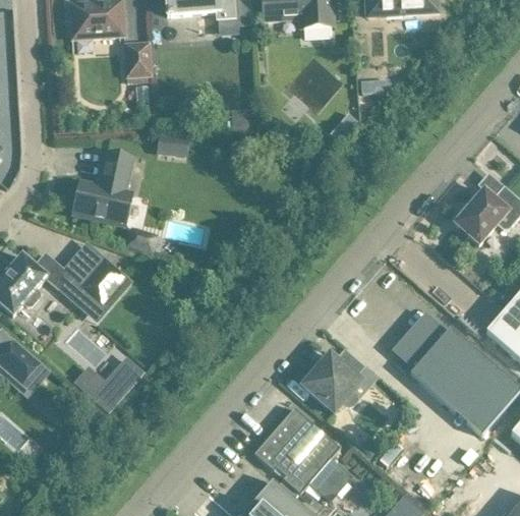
[(121,0),(101,1),(100,1),(100,2),(99,2),(99,3),(91,4),(91,3),(90,2),(89,2),(68,3),(70,39),(123,36),(121,0)]
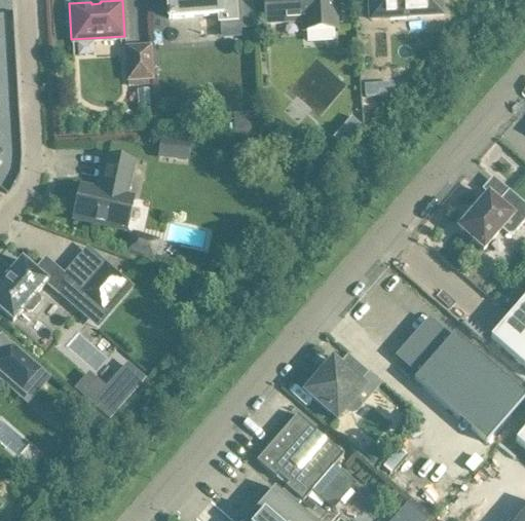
[(166,0),(167,15),(218,11),(219,17),(235,16),(233,0),(166,0)]
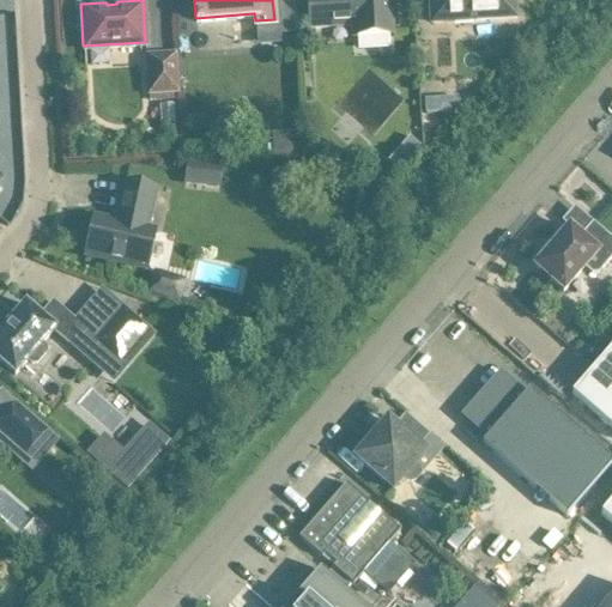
[(306,0),(308,24),(351,22),(352,32),(392,30),(388,0),(306,0)]
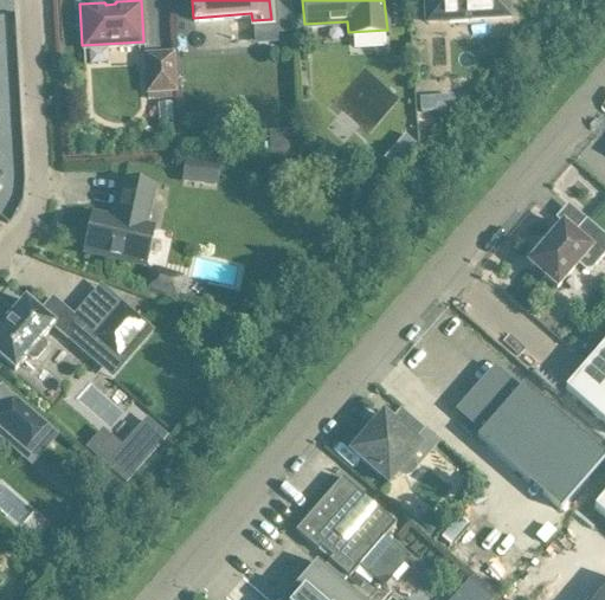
[(423,0),(425,19),(448,17),(446,10),(467,8),(467,15),(509,13),(508,0),(423,0)]
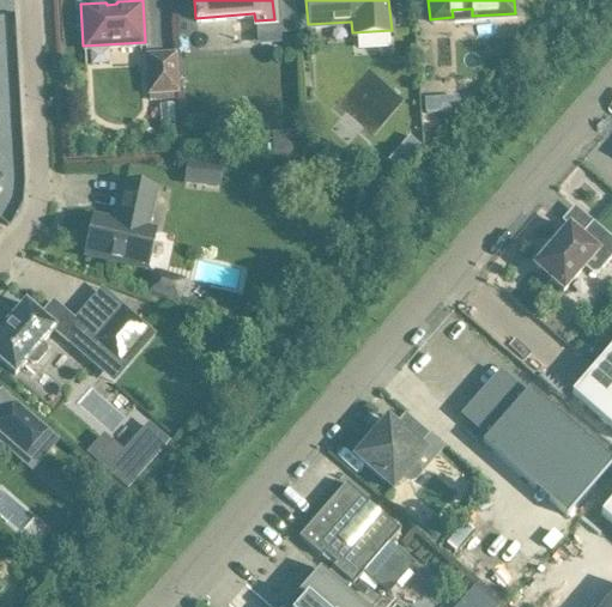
[(147,90),(176,89),(174,50),(145,52),(147,90)]
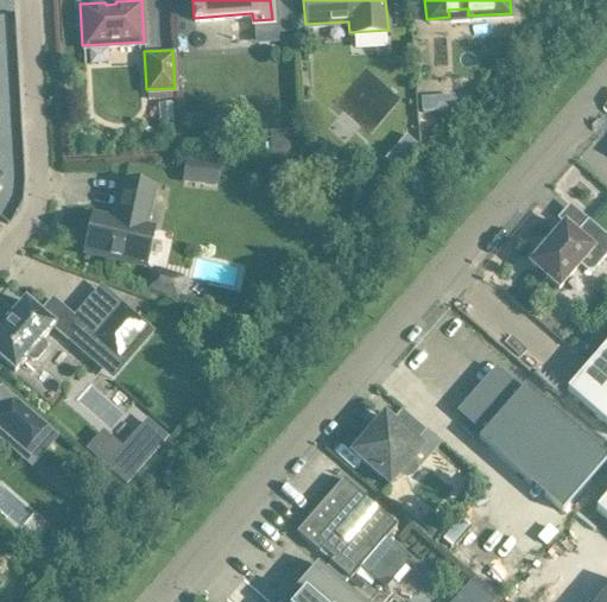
[(434,93),(419,94),(421,111),(435,109),(434,93)]
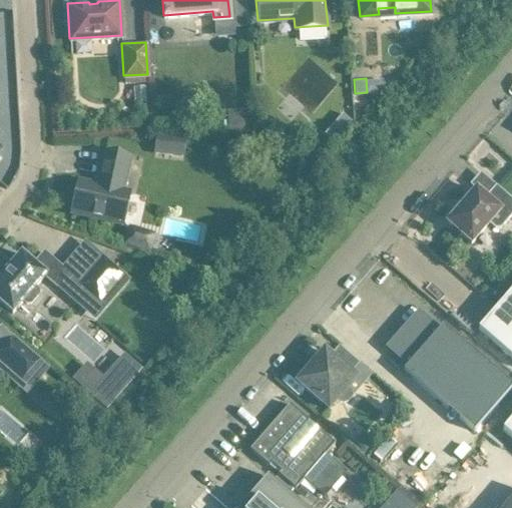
[(185,134),(155,132),(153,150),(183,153),(185,134)]
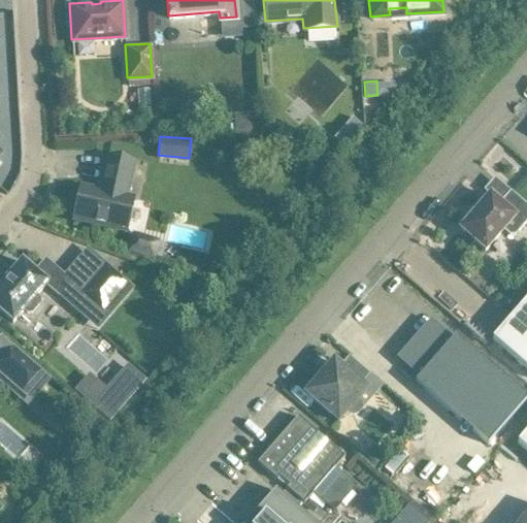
[(101,189),(79,184),(72,217),(125,229),(133,195),(126,194),(133,159),(106,154),(100,180),(103,181),(101,189)]
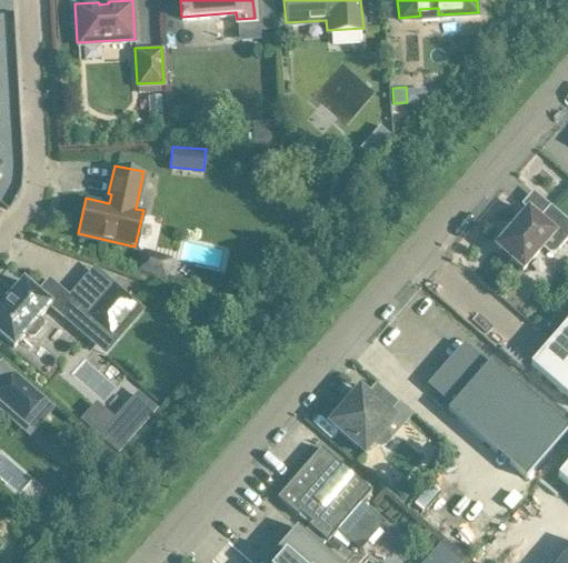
[(567,234),(567,219),(549,202),(537,215),(527,207),(495,244),(521,268),(541,245),(548,251),(555,250),(567,234)]
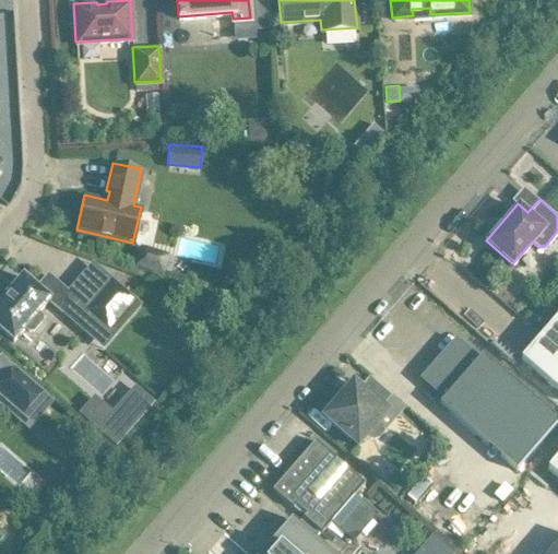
[(73,295),(47,272),(36,285),(22,274),(0,299),(0,328),(12,339),(24,326),(27,328),(33,328),(40,318),(40,314),(37,310),(48,297),(61,309),(73,295)]
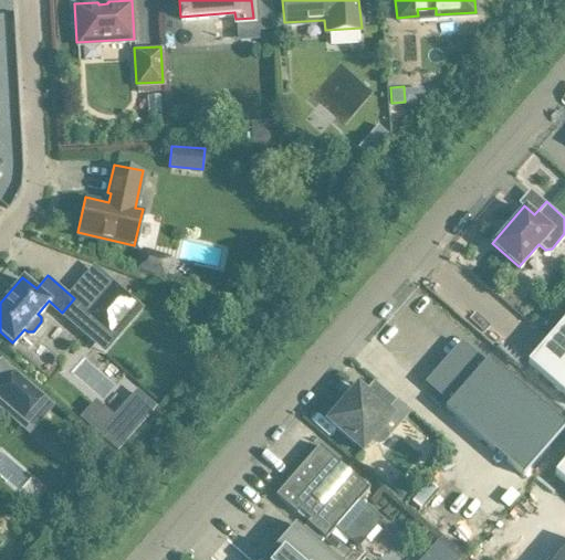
[(135,299),(113,281),(87,310),(86,310),(108,330),(135,299)]
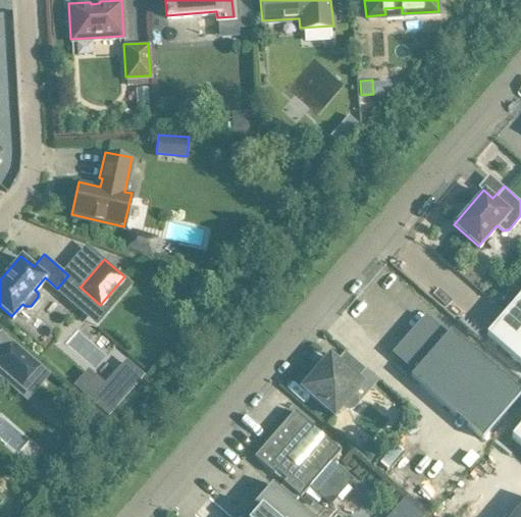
[(520,291),(485,332),(520,362),(520,291)]
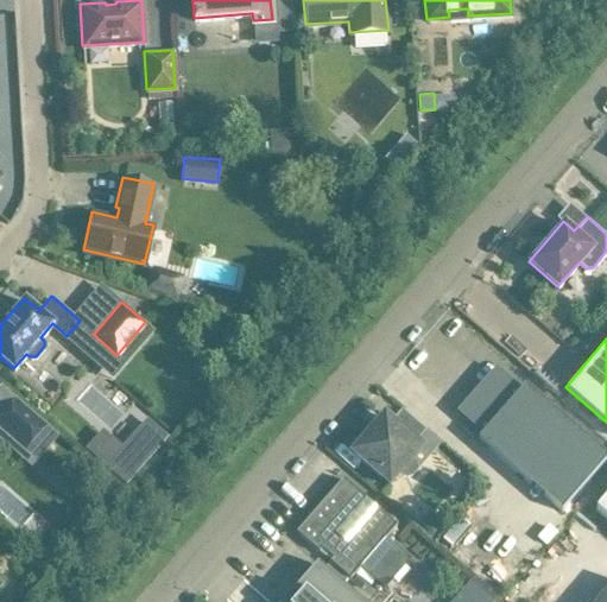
[(561,508),(606,454),(524,382),(518,388),(494,368),(459,409),(482,430),(478,436),(561,508)]
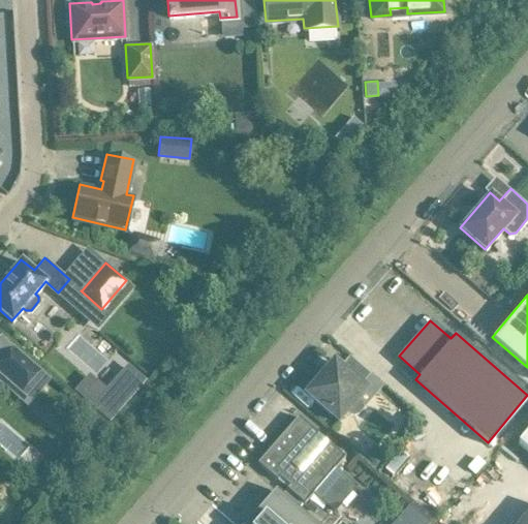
[(0,369),(22,389),(39,368),(13,346),(0,361),(0,369)]
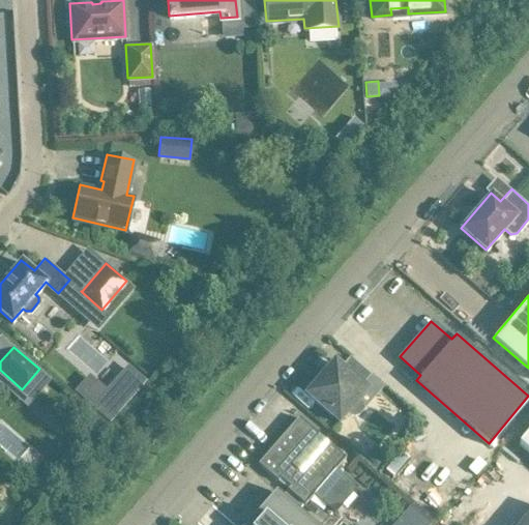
[(366,388),(360,383),(370,372),(349,354),(340,366),(334,360),(323,374),(324,375),(319,380),(318,379),(306,392),(339,420),(348,409),(350,412),(354,413),(358,411),(360,409),(361,405),(360,401),(357,399),(366,388)]
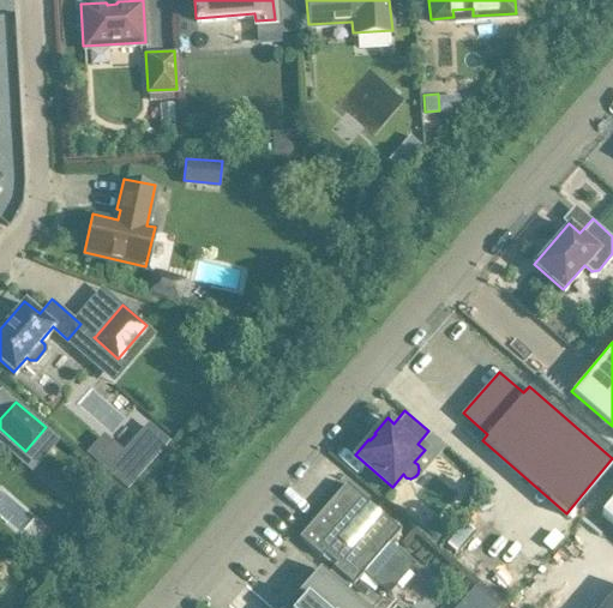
[(367,607),(355,607),(348,602),(354,596),(344,588),(352,581),(353,582),(364,570),(388,590),(412,563),(388,541),(400,528),(380,511),(349,546),(337,535),(368,500),(346,481),(298,535),(320,555),(324,552),(335,561),(325,572),(319,566),(318,567),(324,573),(310,589),(306,594),(293,607),(367,607)]
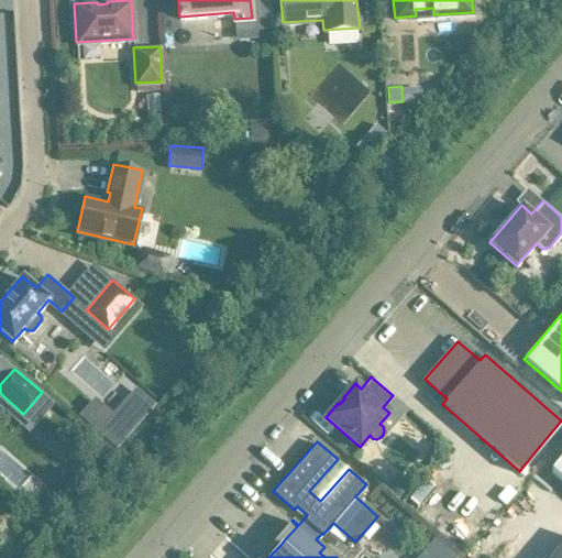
[(561,455),(550,469),(561,479),(561,455)]
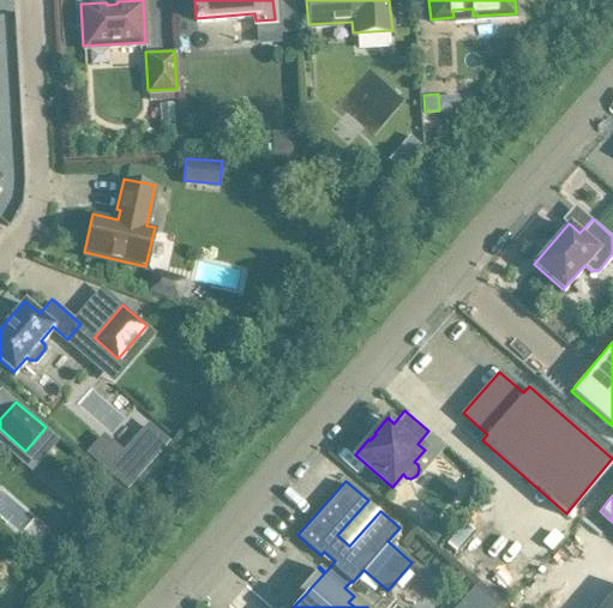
[(612,607),(612,590),(598,607),(612,607)]
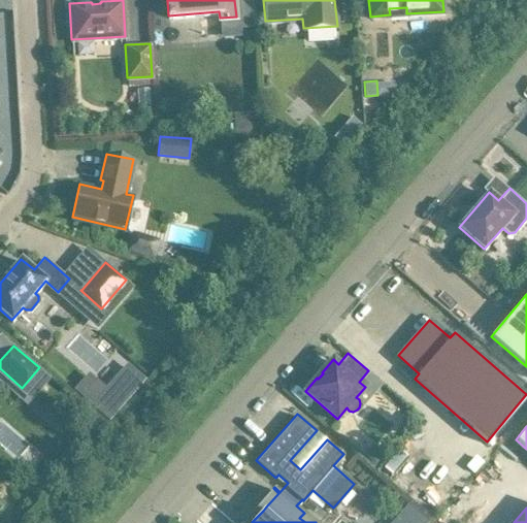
[(394,522),(419,522),(405,511),(394,522)]
